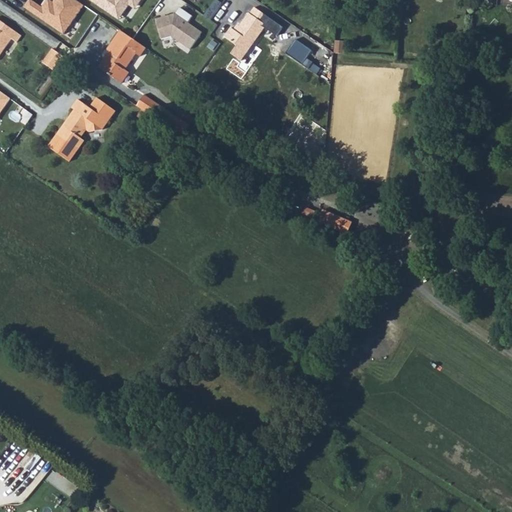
[(89,0),(118,19),(128,4),(136,10),(142,0),(89,0)]
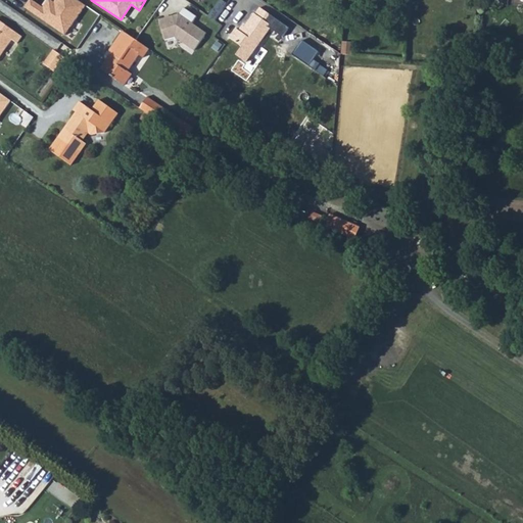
[(180,14),(160,19),(165,40),(175,37),(196,51),(207,34),(192,25),(197,17),(183,8),(180,14)]
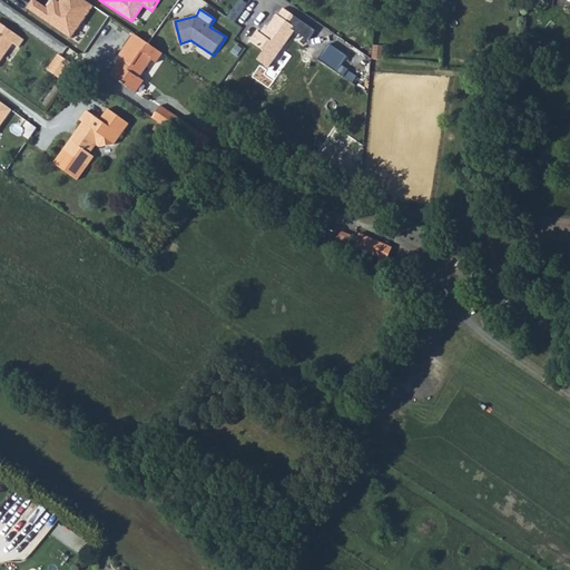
[(271,23),(262,36),(257,32),(251,41),(274,59),(295,29),(295,27),(300,21),(283,9),(278,16),(276,15),(271,23)]
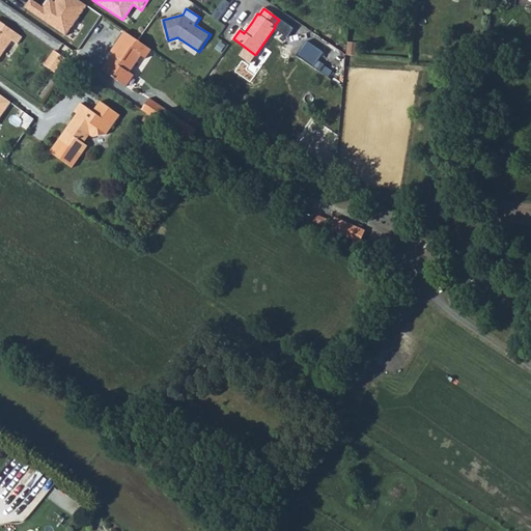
[(0,53),(9,40),(15,44),(20,37),(0,24),(0,53)]
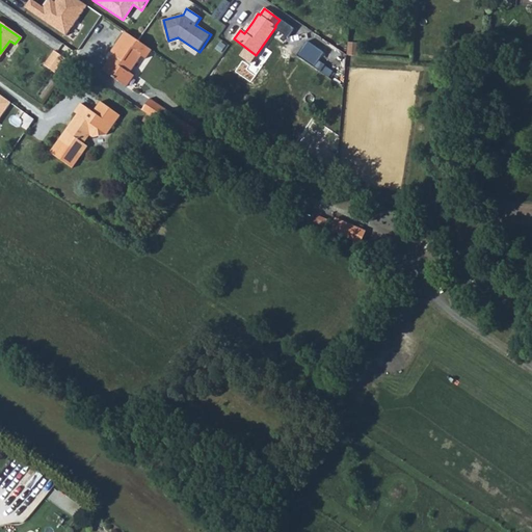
[(123,32),(109,53),(108,52),(105,56),(105,58),(107,60),(100,70),(124,86),(132,76),(127,73),(139,56),(143,59),(150,50),(123,32)]
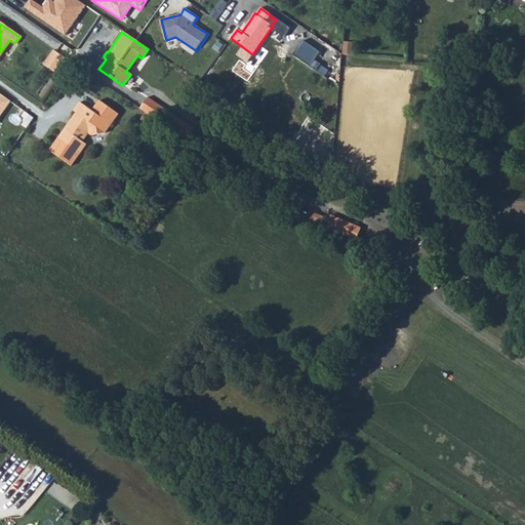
[(304,40),(293,55),(316,71),(320,64),(315,61),(320,52),(304,40)]
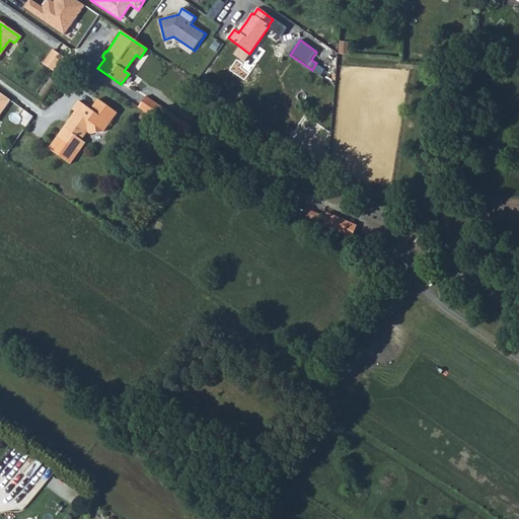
[(349,45),(339,44),(338,55),(348,56),(349,45)]
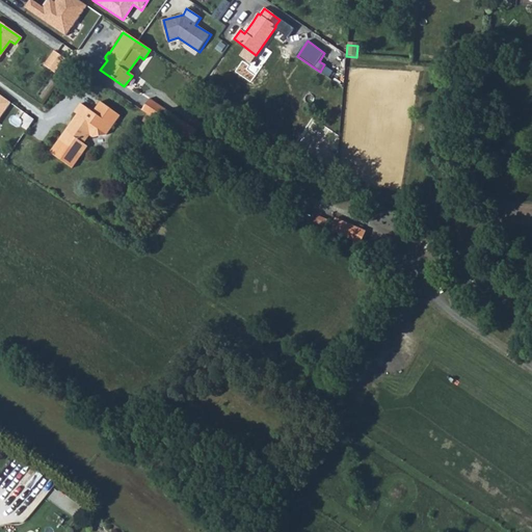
[(53,51),(43,65),(54,74),(64,59),(53,51)]
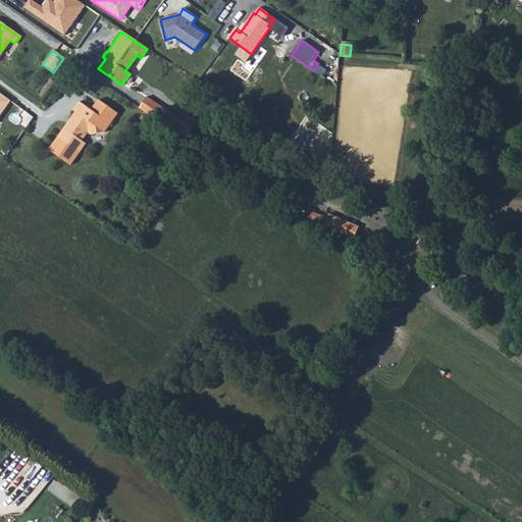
[(0,114),(9,102),(0,95),(0,114)]
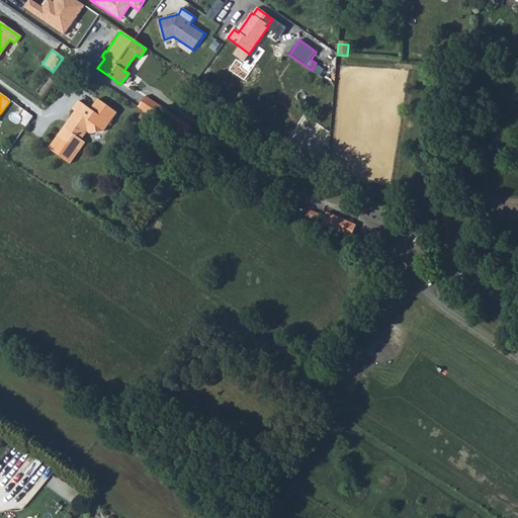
[(135,107),(140,111),(149,117),(157,123),(165,112),(143,97),(135,107)]
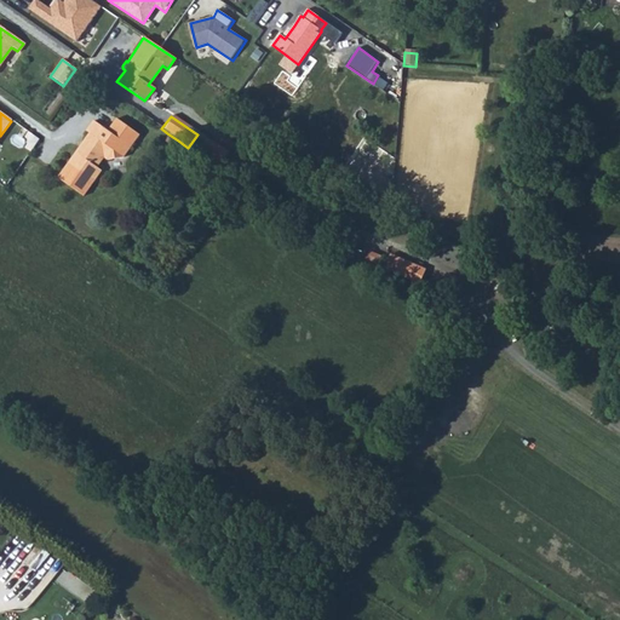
[(78,147),(56,178),(81,196),(101,170),(96,167),(102,159),(105,161),(121,159),(137,136),(115,119),(105,131),(92,121),(85,131),(87,133),(80,143),(84,145),(81,149),(78,147)]
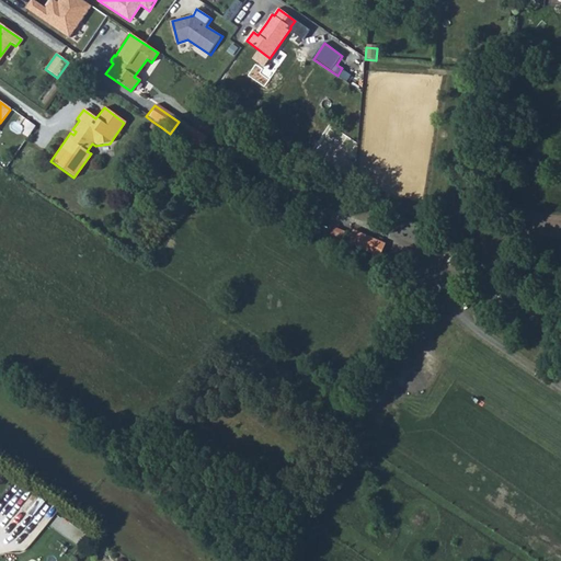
[(151,121),(147,128),(156,135),(161,127),(151,121)]
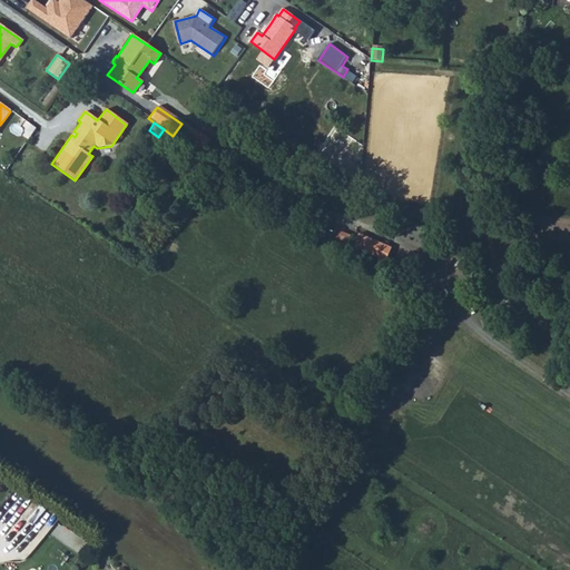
[(402,233),(422,239),(425,229),(405,223),(402,233)]
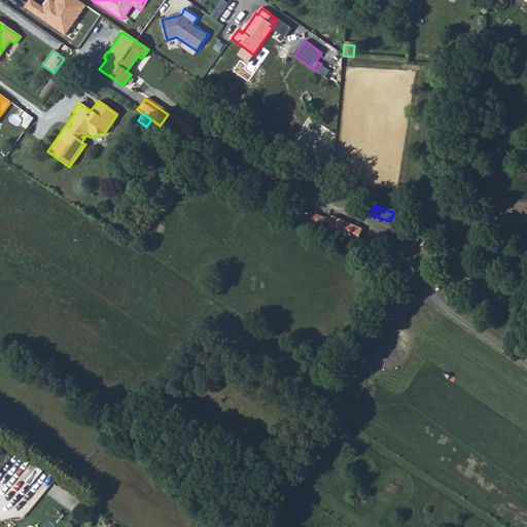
[(334,215),(329,226),(359,239),(364,227),(334,215)]
